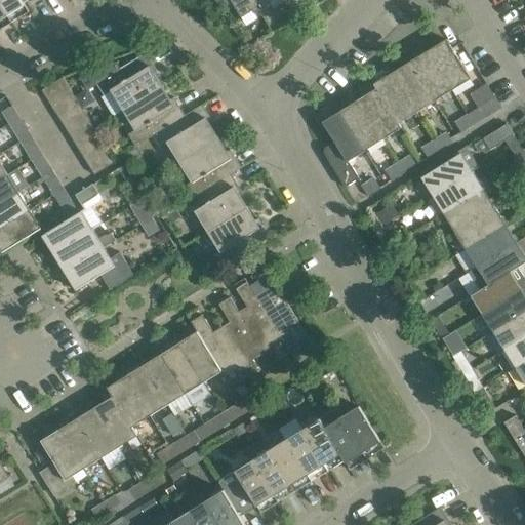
[(0,0),(0,3),(11,23),(12,23),(8,15),(13,12),(17,18),(29,11),(25,5),(25,4),(22,0),(0,0)]
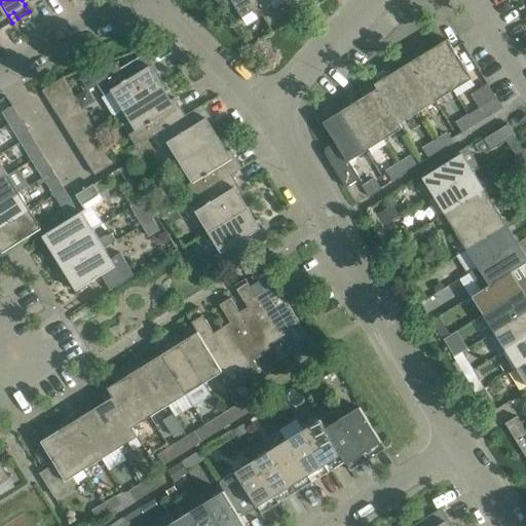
[(230,0),(241,17),(253,10),(255,13),(263,8),(258,0),(216,0),(220,6),(230,0)]
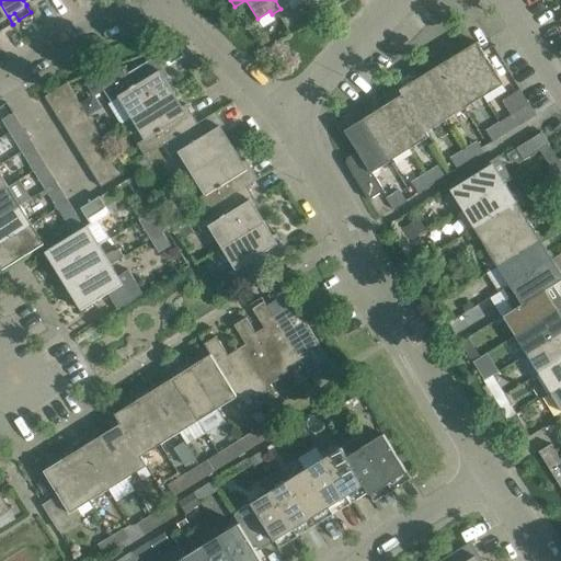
[(275,0),(281,9),(289,3),(293,9),(305,1),(302,0),(275,0)]
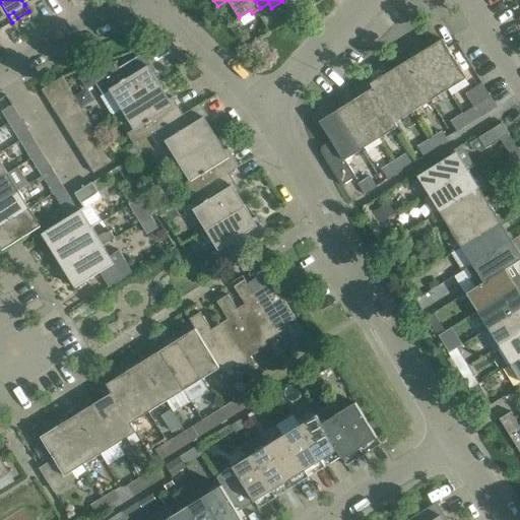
[(0,29),(11,22),(0,3),(0,29)]
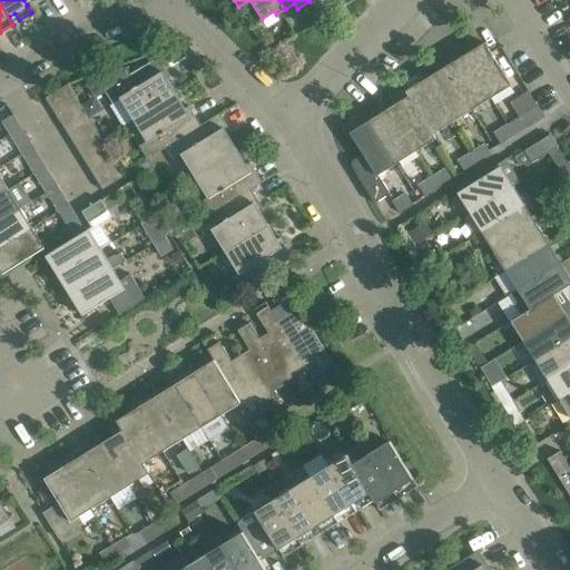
[(485,43),(465,56),(491,98),(512,86),(485,43)]
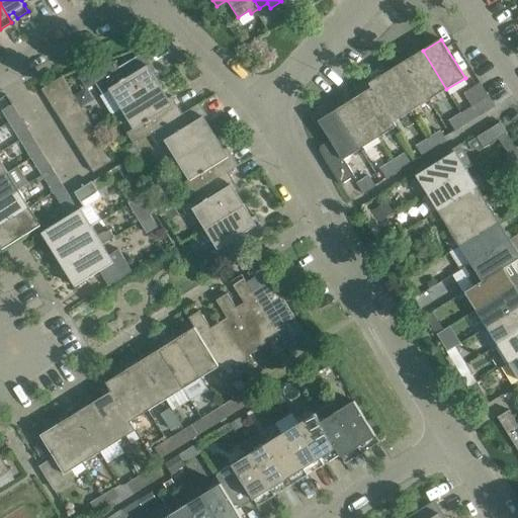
[(94,68),(80,76),(81,77),(83,76),(89,87),(93,85),(96,83),(102,94),(100,95),(111,115),(122,108),(160,85),(152,72),(156,70),(145,53),(148,52),(147,50),(122,65),(119,59),(94,68)]
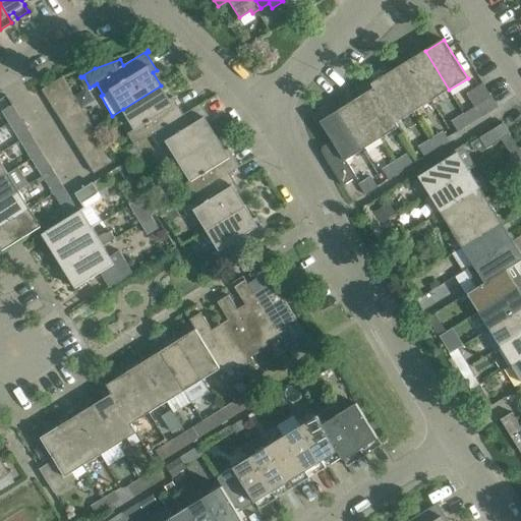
[(431,101),(449,90),(425,51),(407,62),(431,101)]
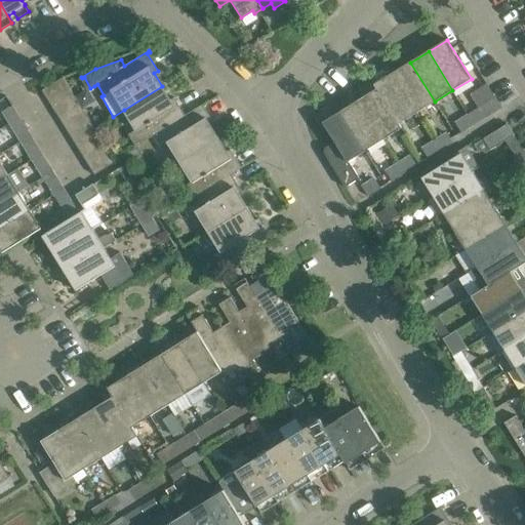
[(416,113),(435,102),(410,63),(393,74),(416,113)]
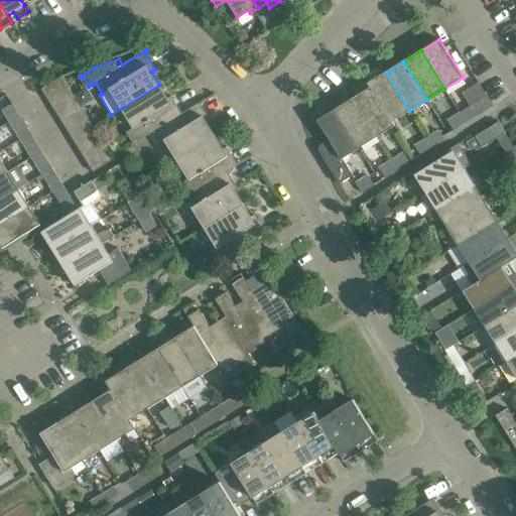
[(392,121),(409,111),(386,73),(368,84),(370,88),(370,87),(392,121)]
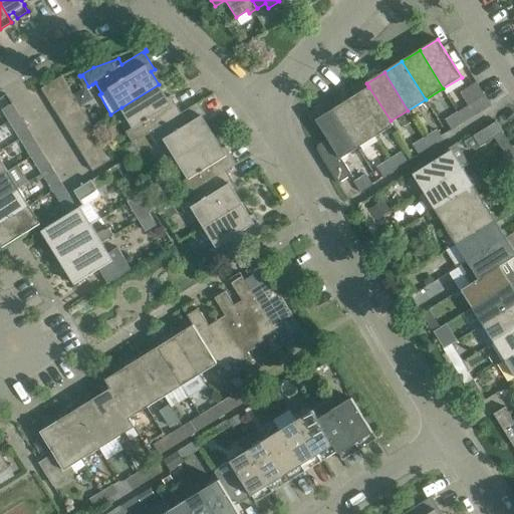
[(63,74),(41,87),(48,98),(70,84),(63,74)]
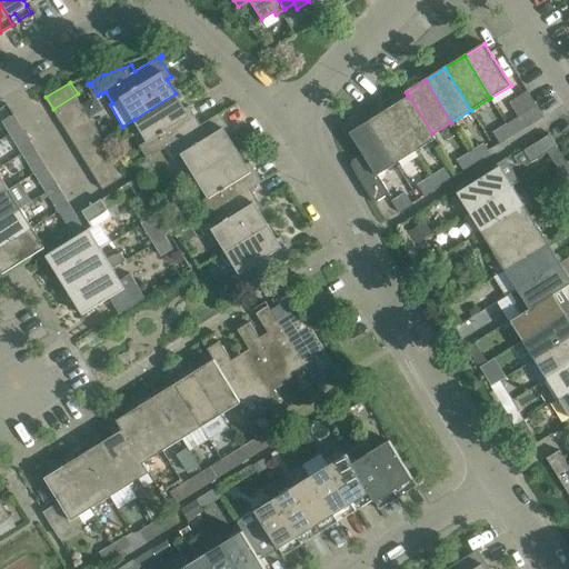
[(85,106),(78,93),(53,109),(60,120),(85,106)]
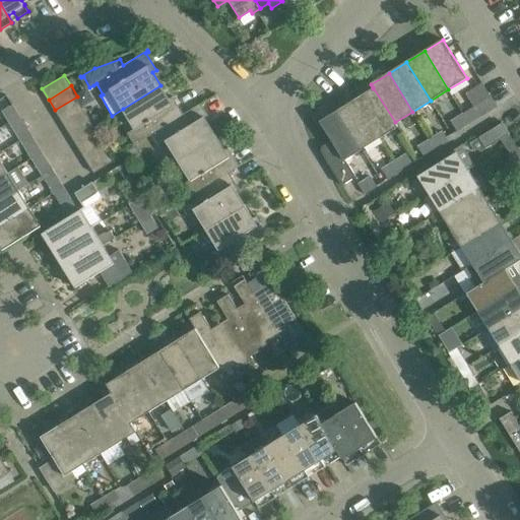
[(160,85),(123,109),(134,128),(127,133),(133,143),(131,145),(132,146),(136,144),(150,135),(149,135),(183,114),(173,96),(169,99),(160,85)]
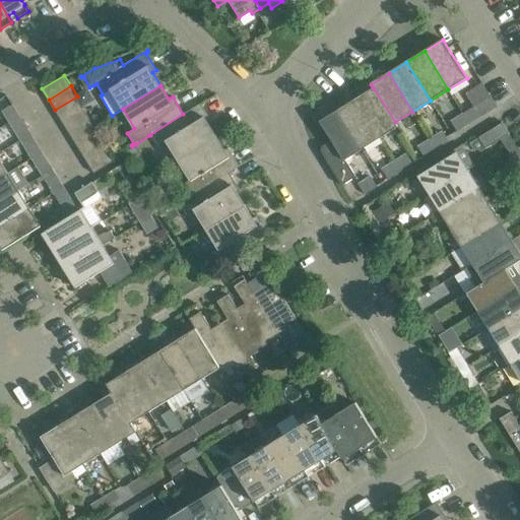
[(373,87),(373,88),(355,100),(379,137),(398,126),(395,122),(373,87)]
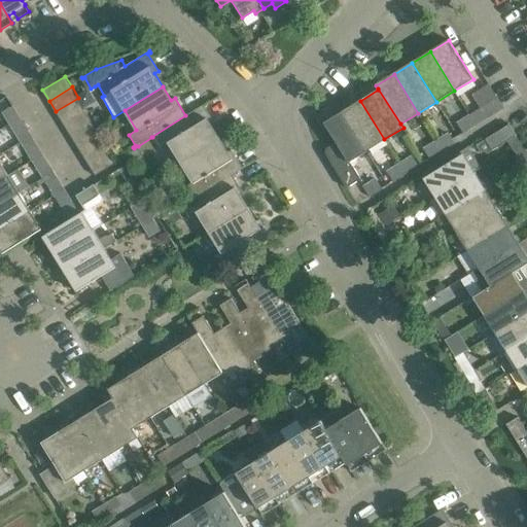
[(366,150),(384,139),(360,101),(357,97),(352,100),(354,104),(342,111),(366,150)]
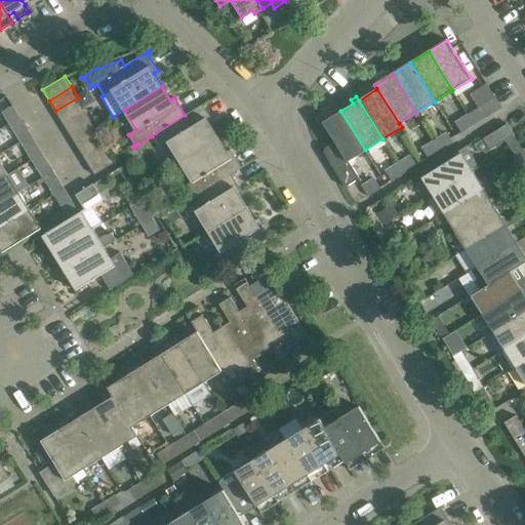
[(78,97),(55,111),(62,122),(84,108),(78,97)]
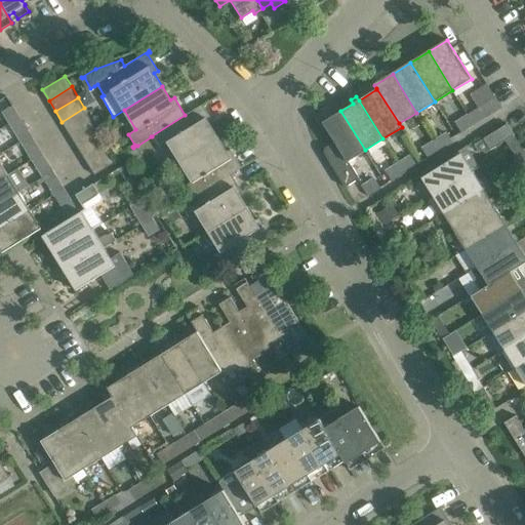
[(474,124),(497,110),(501,107),(495,97),(468,114),(474,124)]
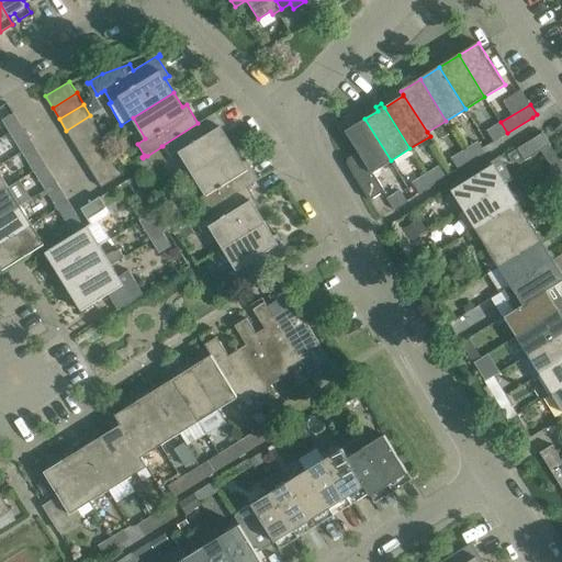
[(178,153),(191,175),(234,148),(225,134),(228,132),(217,113),(221,111),(220,110),(198,123),(161,146),(163,146),(169,158),(178,153)]
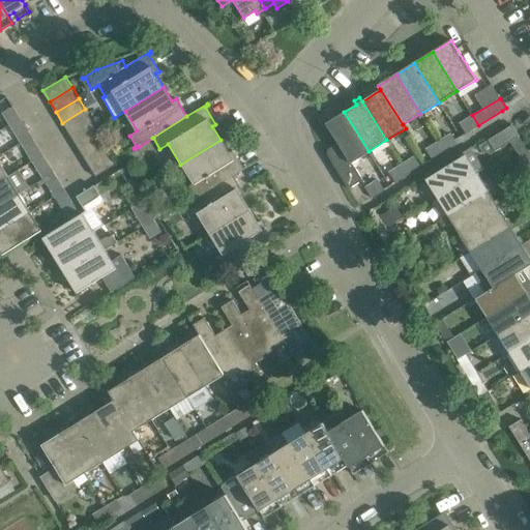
[(10,124),(21,118),(12,106),(3,112),(10,124)]
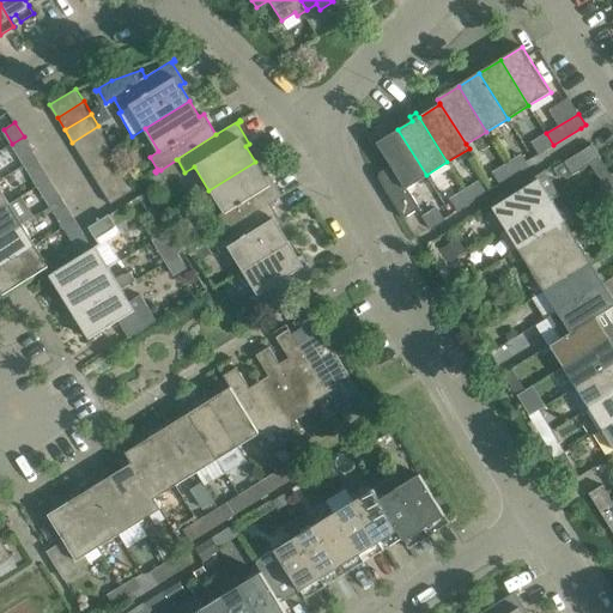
[(426,175),(398,129),(395,125),(388,129),(392,134),(376,143),(390,165),(381,171),(380,173),(378,174),(378,175),(378,176),(378,177),(378,178),(380,180),(404,218),(420,207),(407,187),(426,175)]
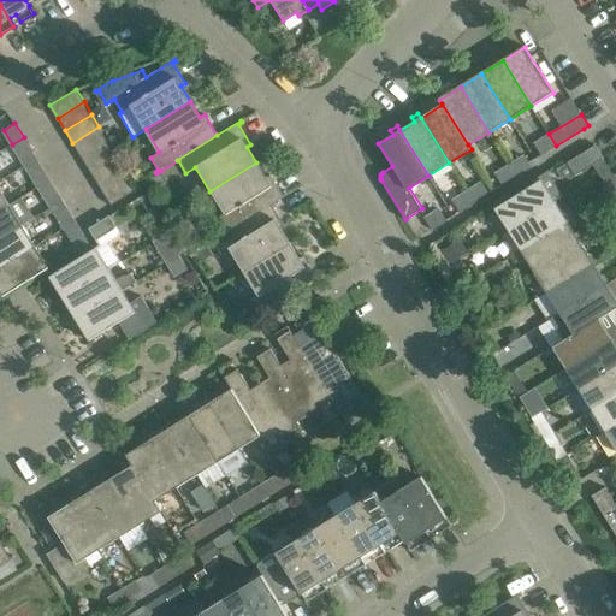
[(107,138),(99,126),(72,143),(81,155),(107,138)]
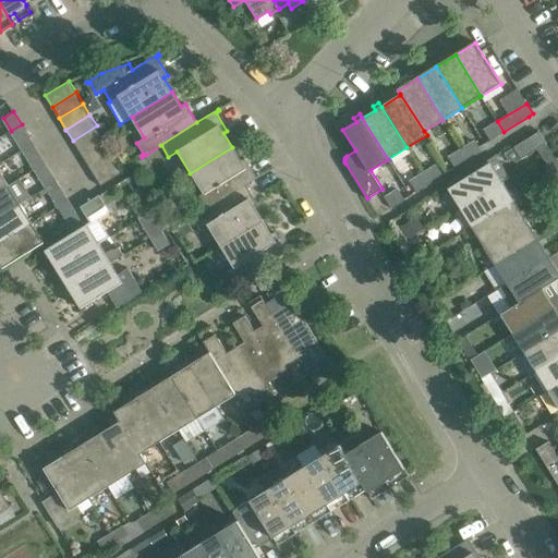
[(490,141),(504,132),(497,121),(484,130),(490,141)]
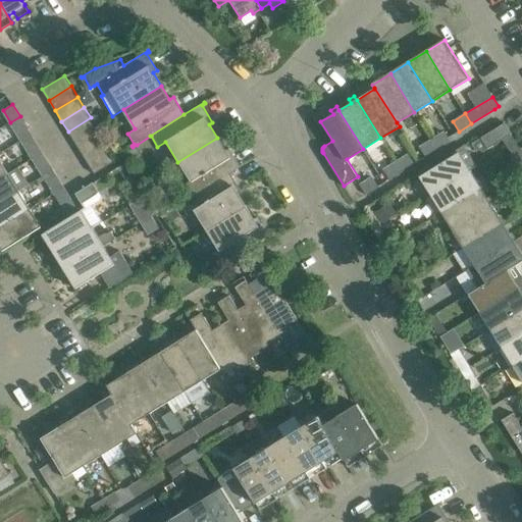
[(17,135),(28,128),(20,116),(10,122),(17,135)]
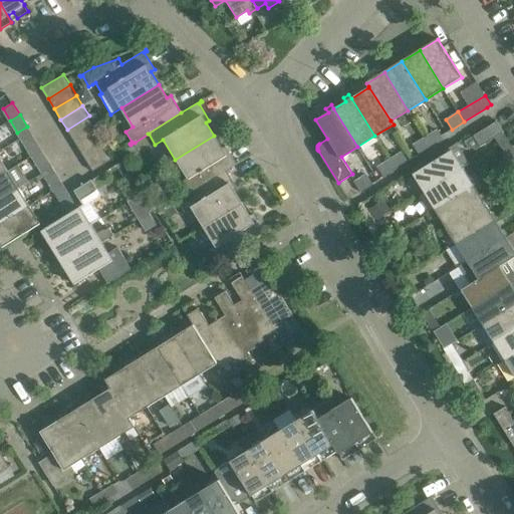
[(95,125),(89,115),(67,130),(73,140),(95,125)]
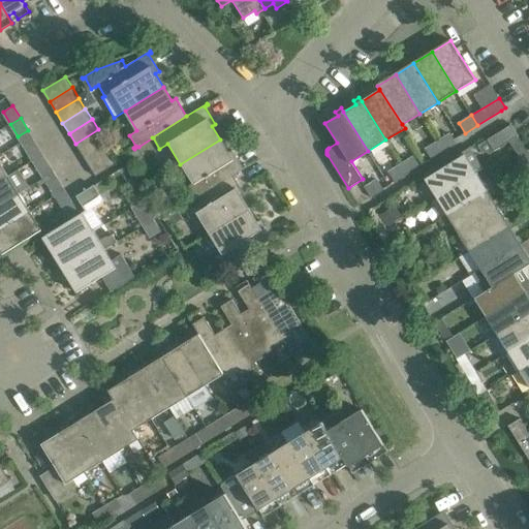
[(518,136),(510,124),(477,145),(481,151),(490,153),(518,136)]
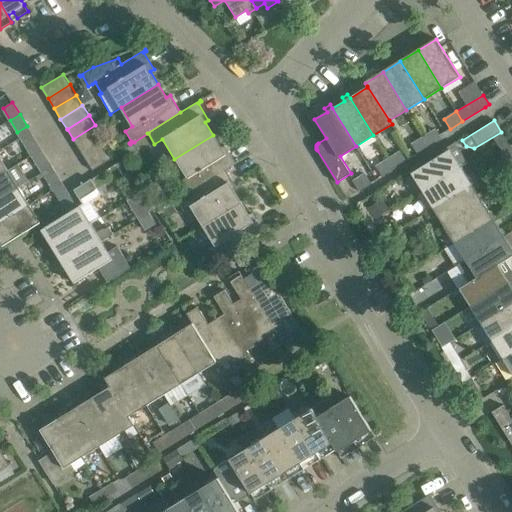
[(95,125),(73,139),(79,149),(101,136),(95,125)]
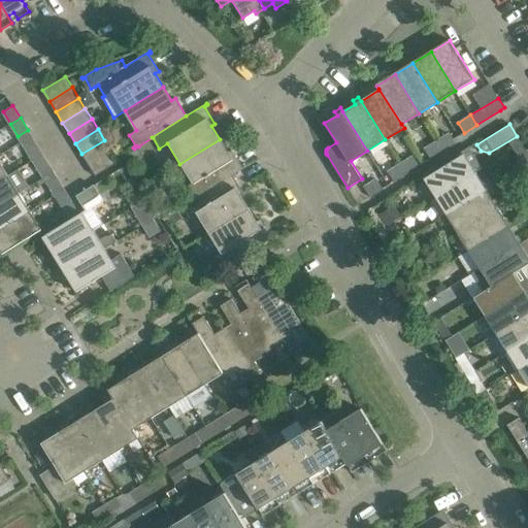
[(442,151),(455,143),(449,133),(436,140),(442,151)]
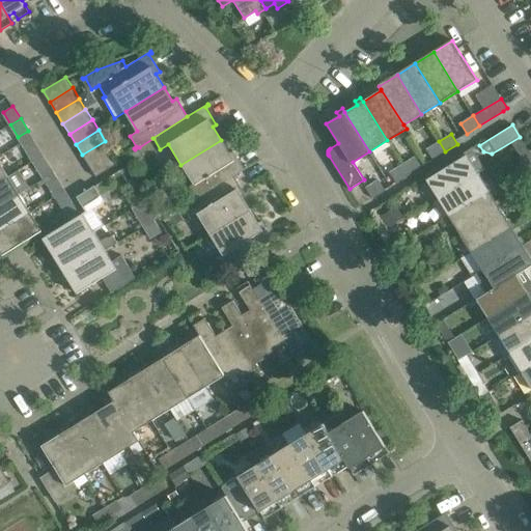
[(221,140),(180,165),(193,185),(185,190),(192,200),(192,201),(233,175),(233,176),(247,168),(246,166),(244,168),(232,150),(229,154),(221,140)]
